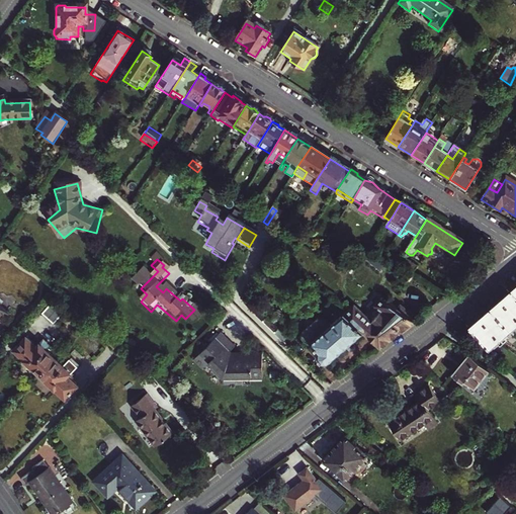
[(416,268),(402,259),(397,267),(411,276),(416,268)]
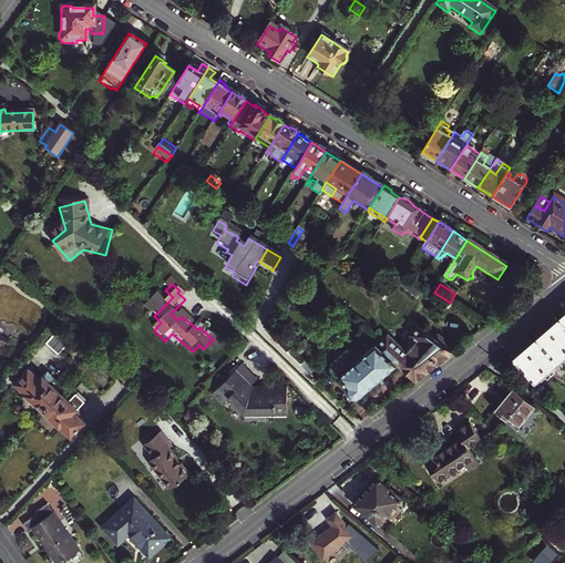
[(368,293),(363,299),(369,303),(372,296),(368,293)]
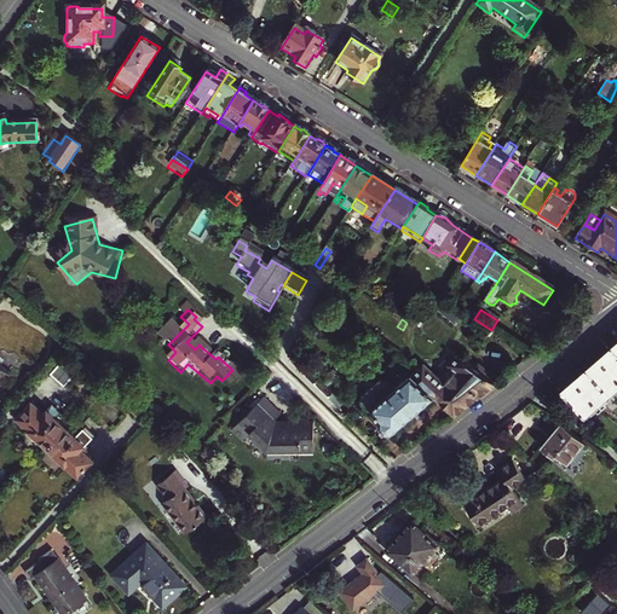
[(616,357),(611,351),(599,361),(616,381),(616,357)]
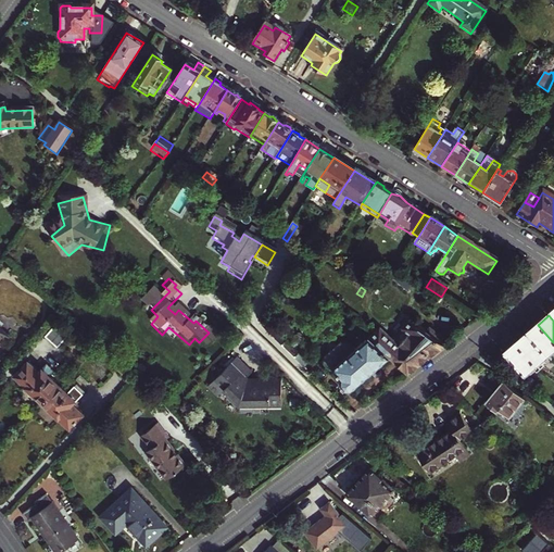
[(392,342),(380,333),(376,336),(370,341),(388,359),(406,376),(444,348),(426,334),(410,322),(392,342)]
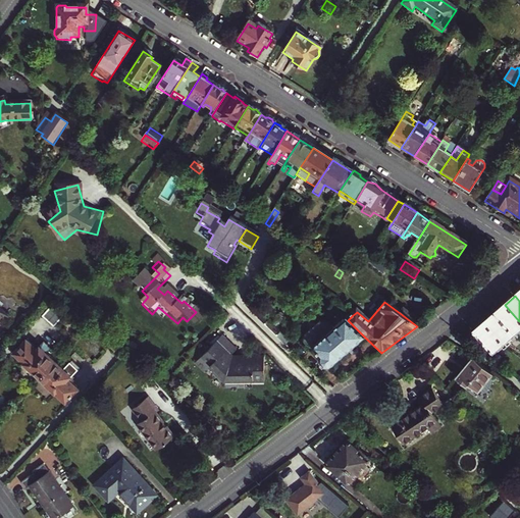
[(519,321),(505,305),(495,314),(514,337),(519,330),(519,321)]
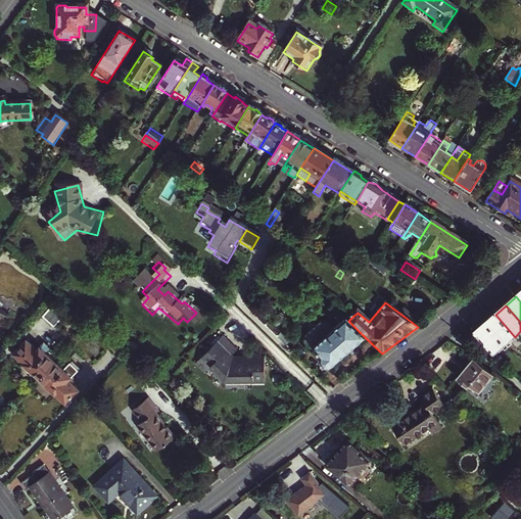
[(52,308),(42,318),(46,322),(53,329),(63,318),(52,308)]
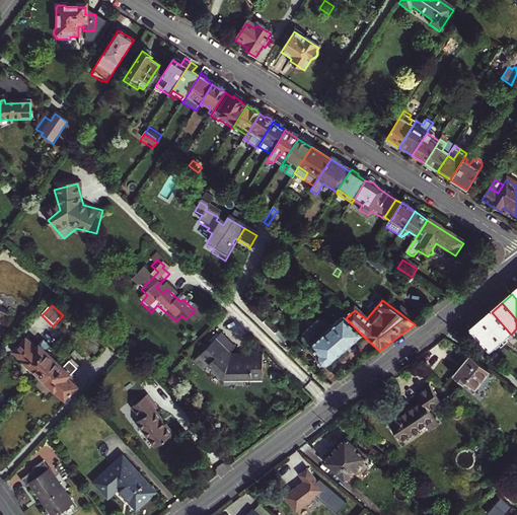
[(399,308),(397,311),(415,324),(418,321),(399,308)]
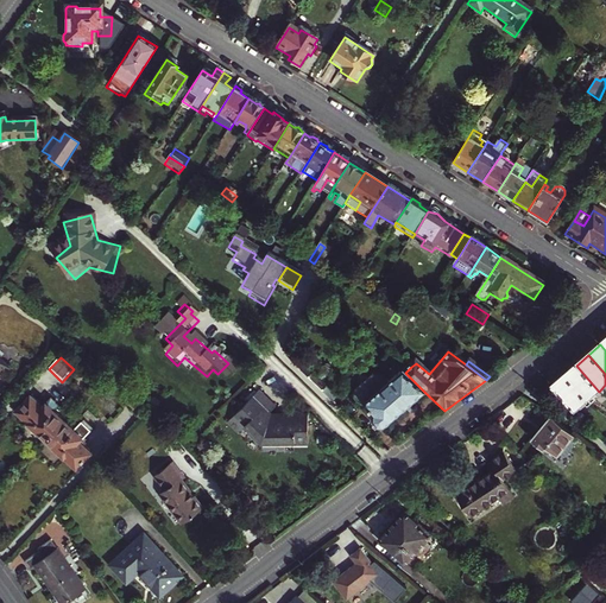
[(576,366),(563,376),(587,402),(589,400),(599,392),(576,366)]
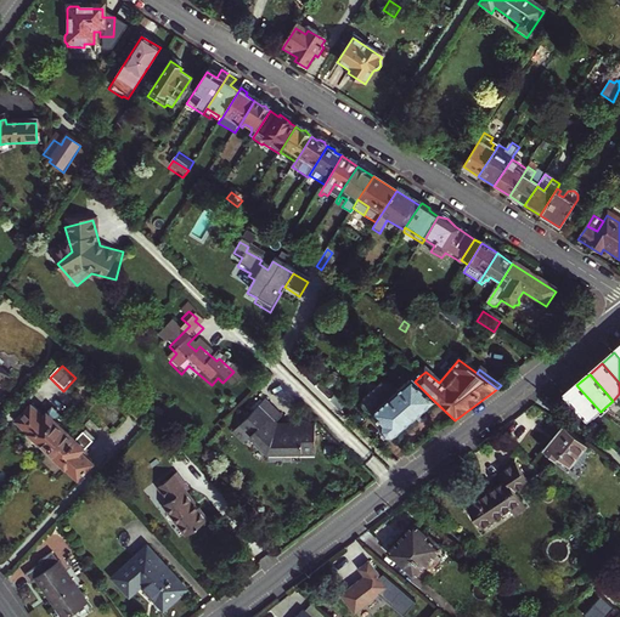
[(392,436),(434,401),(415,381),(398,396),(394,391),(392,392),(388,388),(379,386),(364,401),(362,409),(367,415),(375,415),(382,425),(382,432),(385,437),(392,436)]
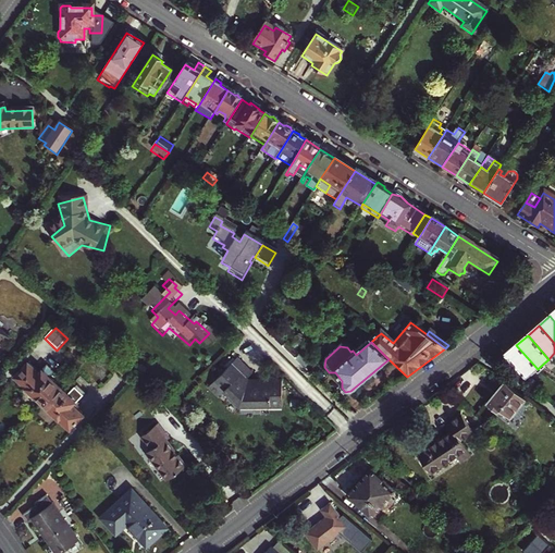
[(526,379),(535,370),(538,369),(516,345),(505,355),(526,379)]
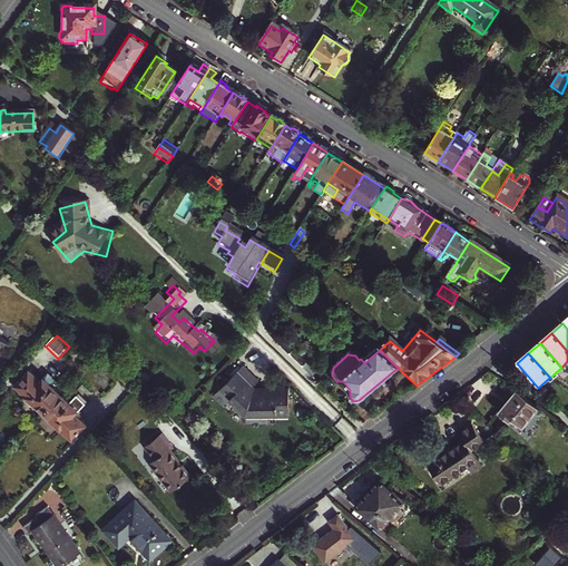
[(552,376),(555,379),(565,371),(561,368),(552,376)]
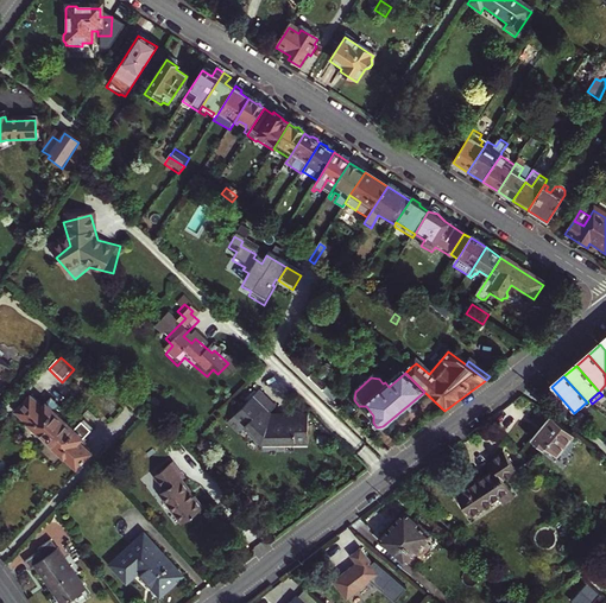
[(257,449),(302,446),(302,418),(266,419),(263,416),(269,410),(254,395),(222,427),(233,438),(239,432),(257,449)]
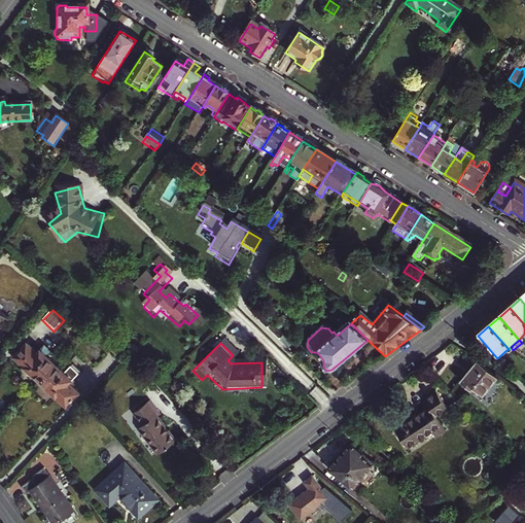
[(39,384),(56,368),(40,353),(37,356),(26,346),(13,359),(39,384)]
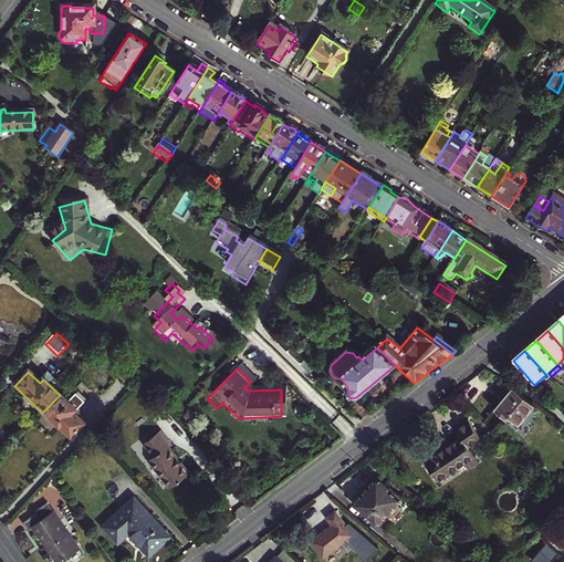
[(544,376),(534,385),(538,388),(547,380),(544,376)]
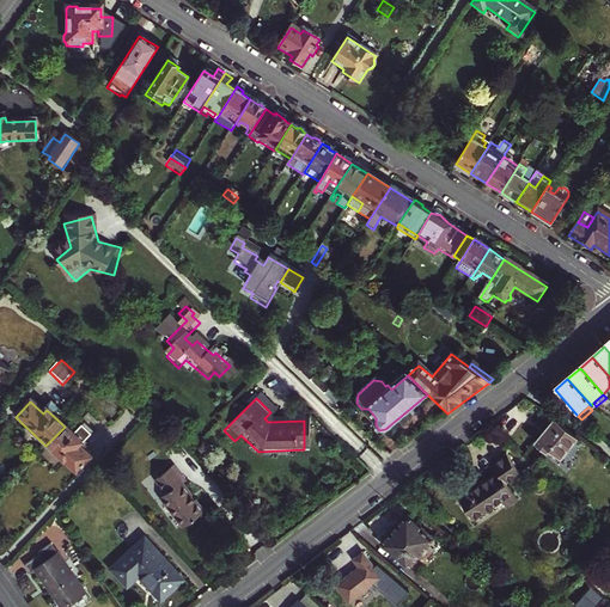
[(550,418),(532,441),(544,451),(547,448),(557,457),(573,436),(550,418)]
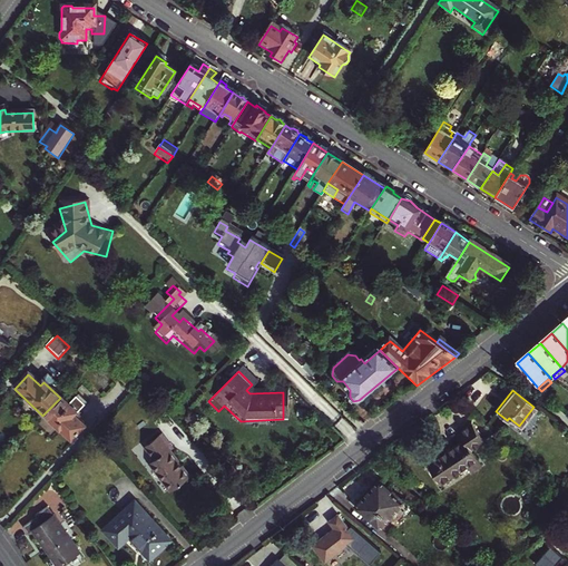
[(77,412),(60,398),(42,416),(71,442),(85,428),(72,417),(77,412)]
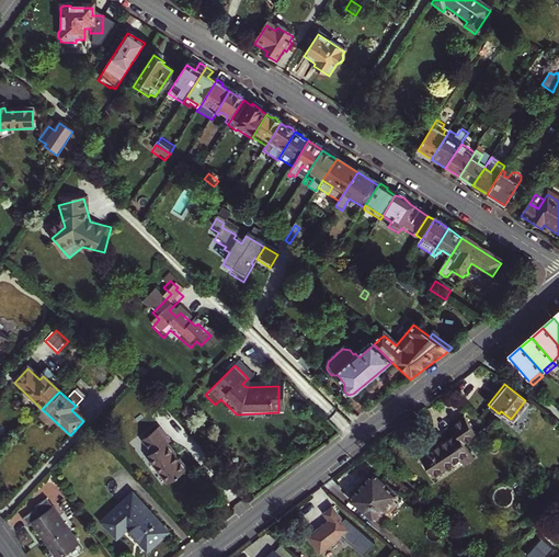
[(435,447),(420,457),(432,477),(467,454),(461,445),(475,438),(470,431),(471,430),(468,424),(467,425),(463,419),(451,428),(455,435),(442,444),(440,442),(434,445),(435,447)]
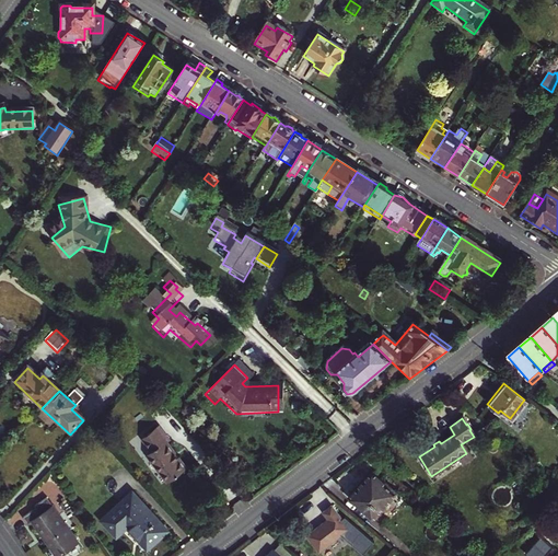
[(152,454),(147,459),(167,486),(186,472),(165,446),(169,443),(159,429),(142,442),(152,454)]
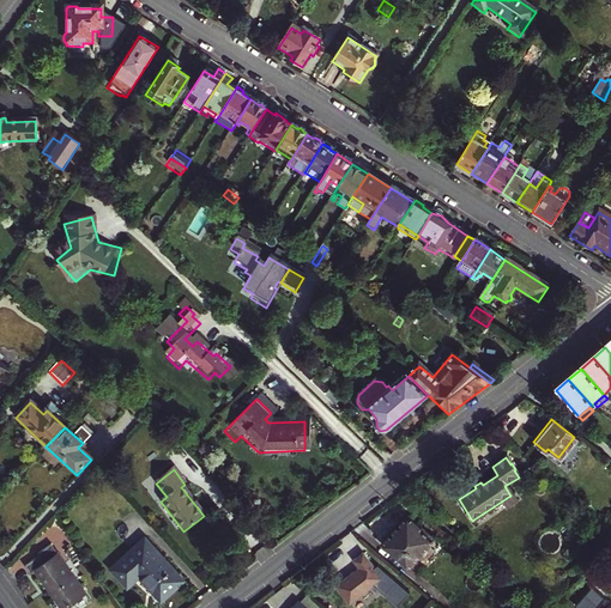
[(406,518),(381,546),(406,570),(433,541),(406,518)]
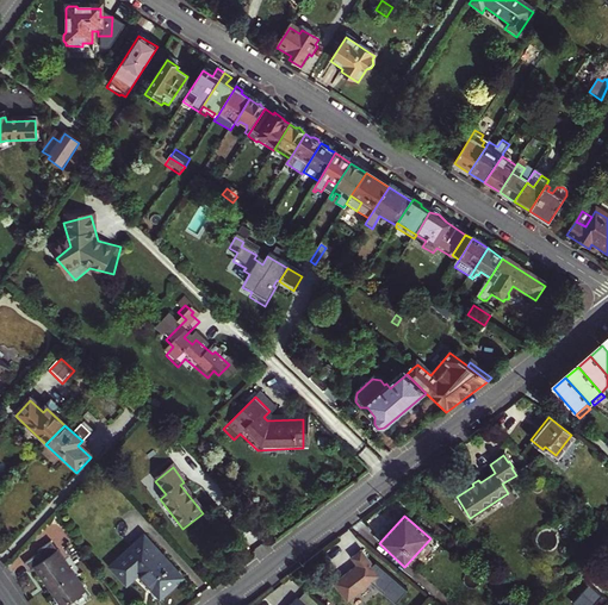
[(111,569),(125,586),(136,575),(159,599),(181,579),(143,538),(111,569)]
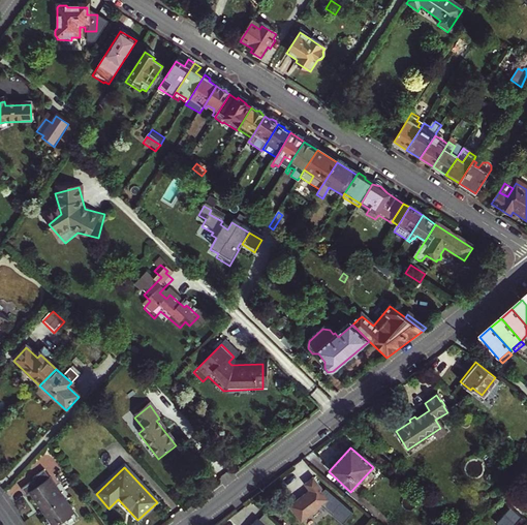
[(61,524),(73,516),(42,475),(32,484),(34,486),(22,495),(26,501),(30,498),(50,524),(61,524)]
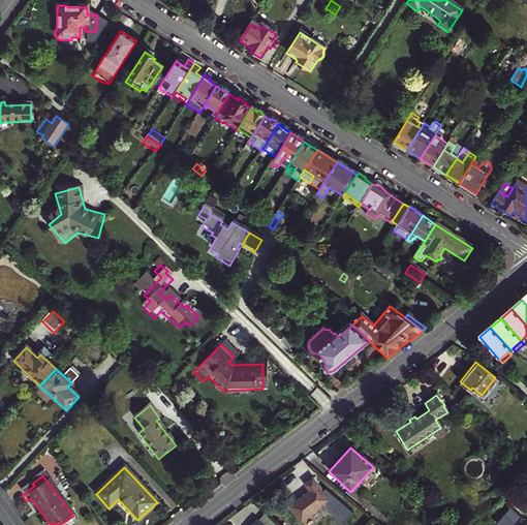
[(310,492),(289,507),(301,524),(330,502),(313,479),(305,485),(310,492)]
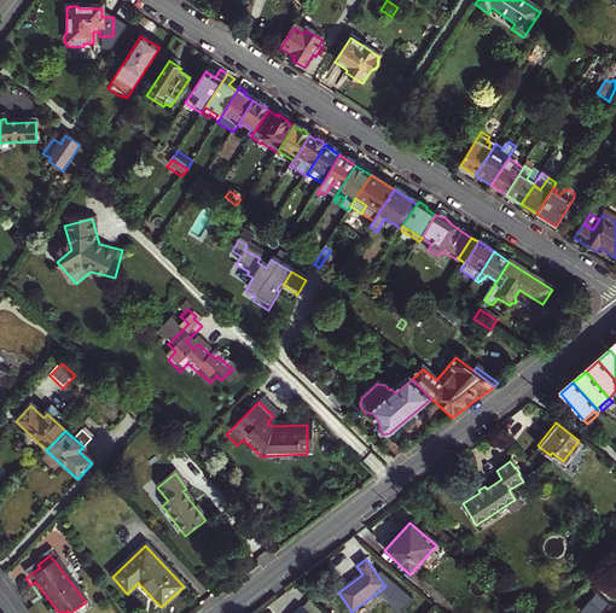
[(596,595),(580,612),(606,612),(610,608),(596,595)]
